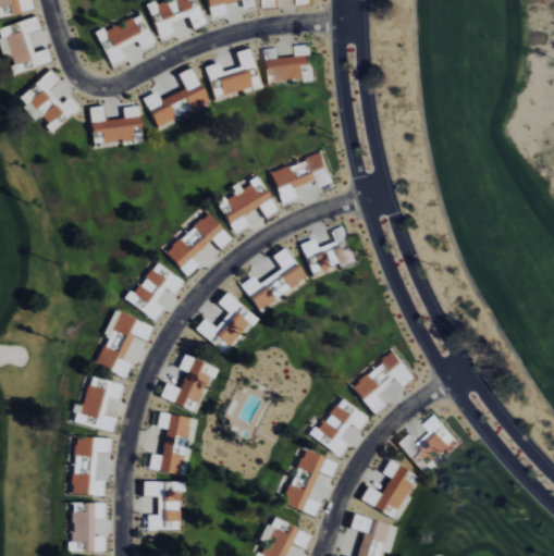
[(0,0),(0,15),(34,10),(32,0),(0,0)]
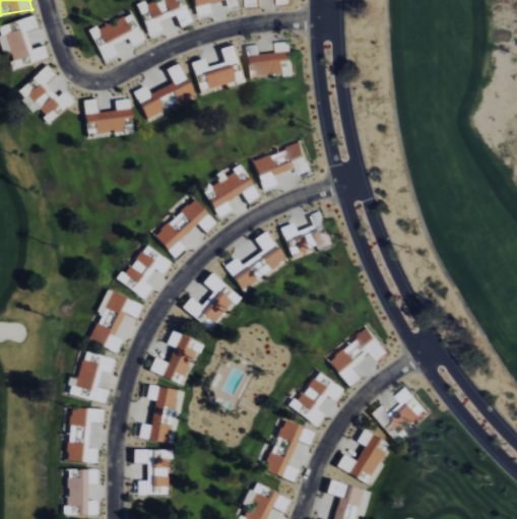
[(191,19),(184,0),(153,0),(139,5),(149,39),(163,35),(158,21),(176,15),(178,23),(191,19)]
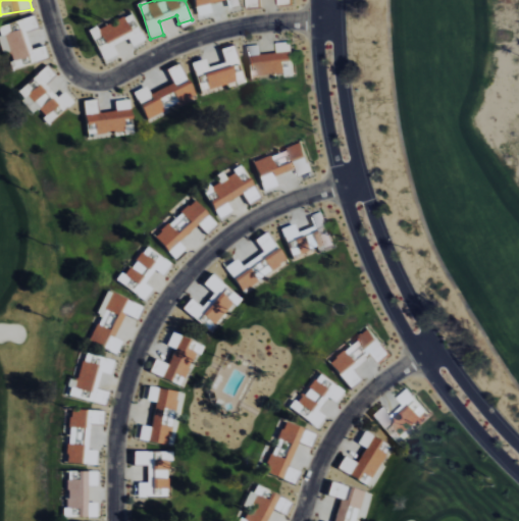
[(243,5),(241,0),(194,0),(199,16),(212,13),(210,4),(227,0),(228,8),(243,5)]
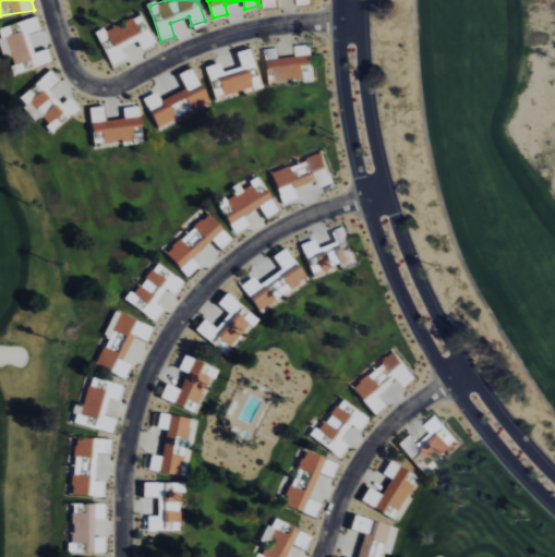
[(265,0),(267,9),(281,8),(280,0),(300,0),(301,5),(315,4),(314,0),(265,0)]
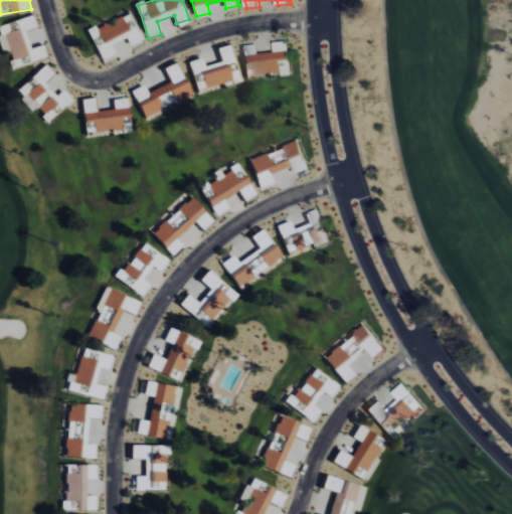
[(103,61),(117,55),(113,44),(128,38),(131,45),(144,40),(132,12),(90,30),(103,61)]
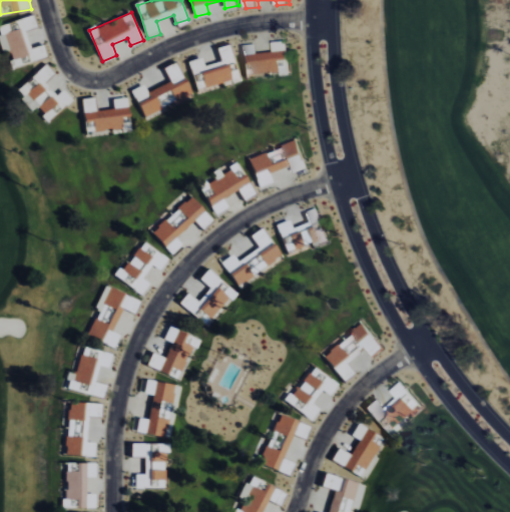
[(47,57),(44,44),(30,48),(25,30),(37,27),(34,15),(0,24),(0,40),(3,52),(10,50),(12,59),(9,60),(11,67),(47,57)]
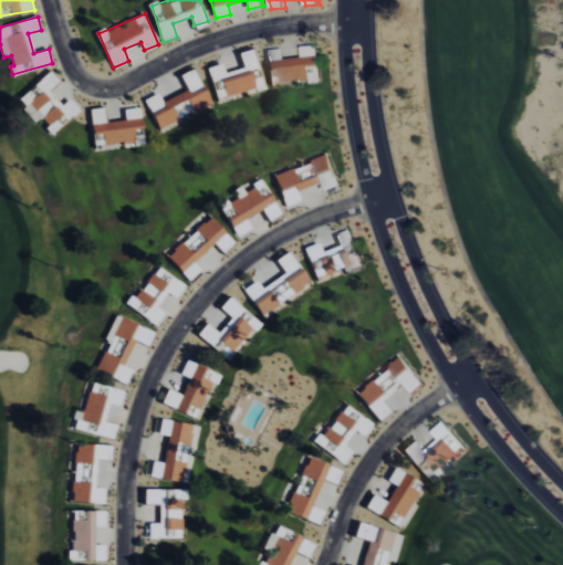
[(269,50),(272,84),(312,80),(311,66),(321,65),(319,45),(303,46),(304,58),(285,59),(285,49),(269,50)]
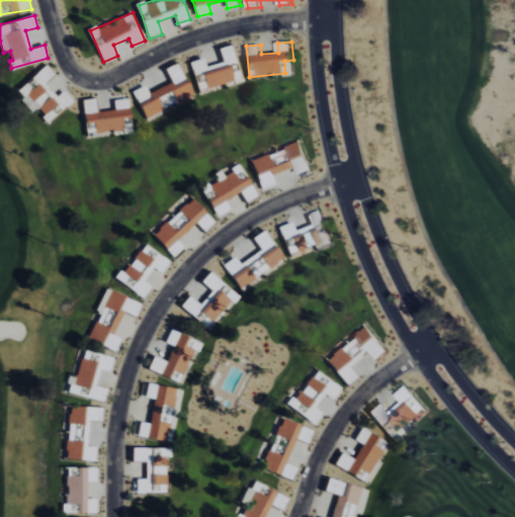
[(207,66),(205,59),(192,62),(199,91),(236,82),(233,72),(239,70),(233,45),(220,49),(224,62),(207,66)]
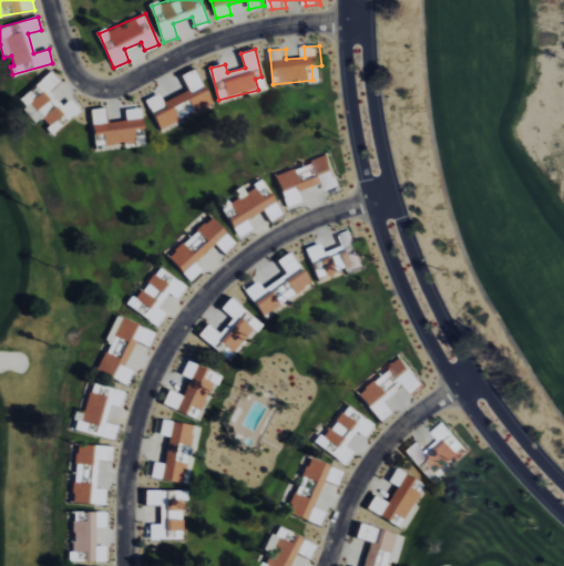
[(214,109),(196,68),(182,74),(188,91),(164,101),(161,93),(146,99),(160,130),(190,116),(191,119),(214,109)]
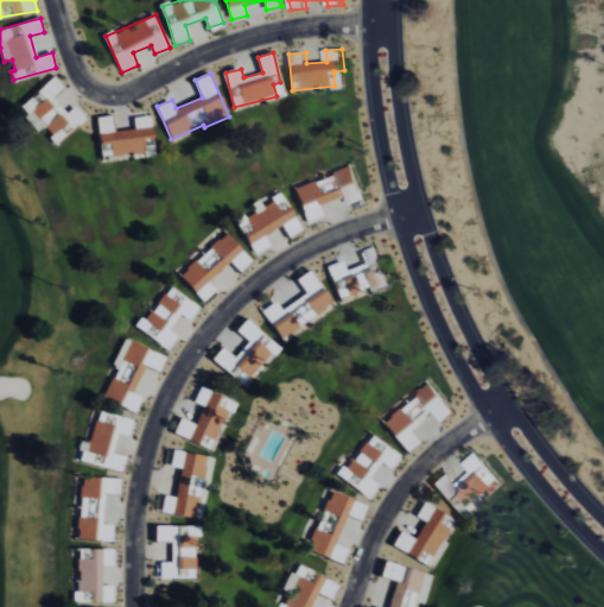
[(88,119),(76,106),(69,113),(56,99),(68,89),(56,76),(19,108),(40,131),(44,127),(59,144),(88,119)]
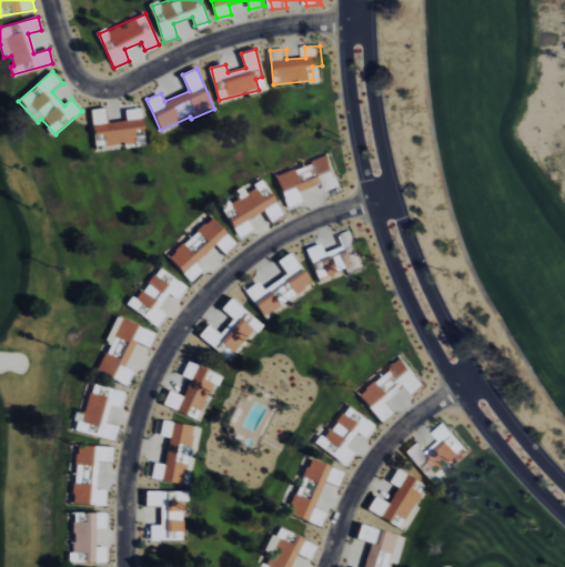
[(96,147),(135,142),(134,130),(143,129),(141,108),(125,109),(127,121),(108,122),(106,108),(92,109),(96,147)]
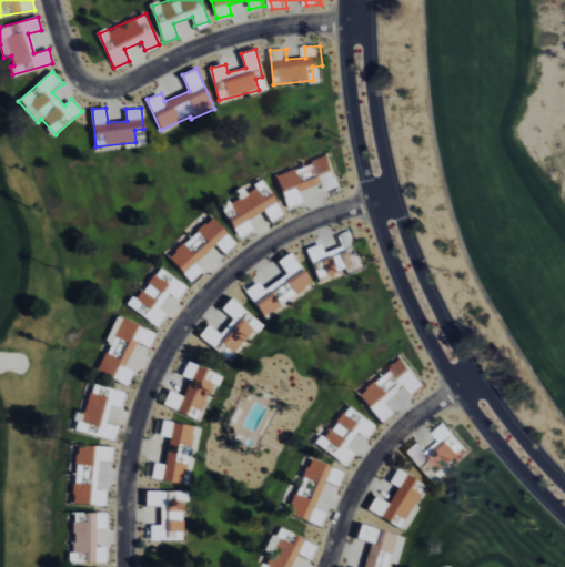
[(276,175),(288,208),(303,203),(300,192),(325,183),(329,193),(343,188),(332,155),(276,175)]
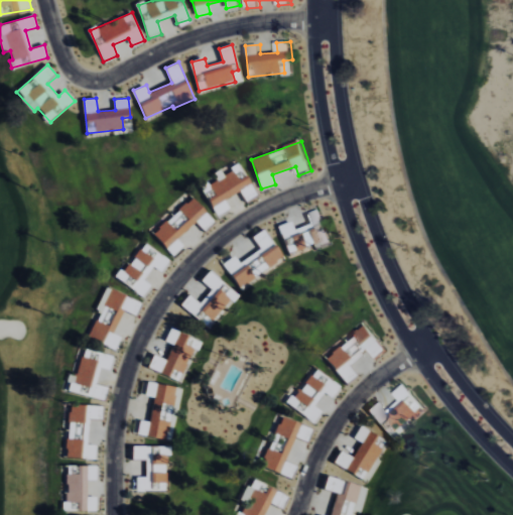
[(207,213),(193,198),(153,234),(175,258),(186,248),(177,239),(207,213)]
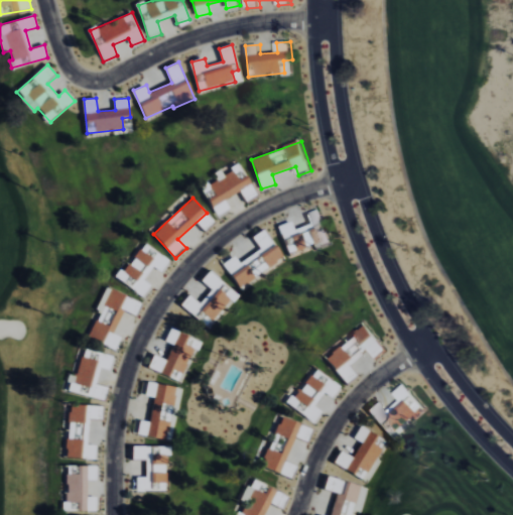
[(214,207),(219,217),(231,210),(226,200),(214,207)]
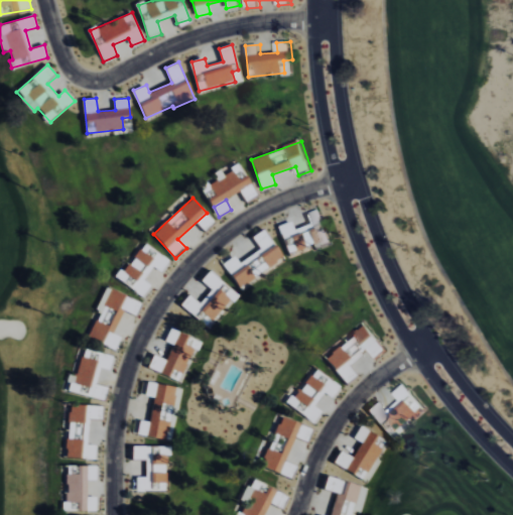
[(279,226),(291,258),(308,252),(307,249),(332,239),(321,210),(307,215),(310,224),(295,230),(292,221),(279,226)]
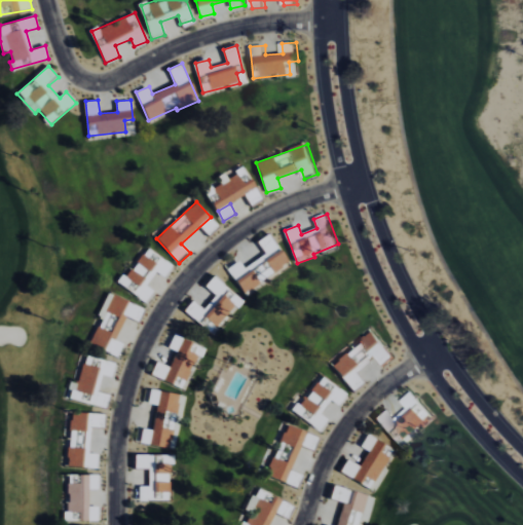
[(228,269),(246,295),(291,264),(269,233),(257,241),(266,255),(246,268),(239,261),(228,269)]
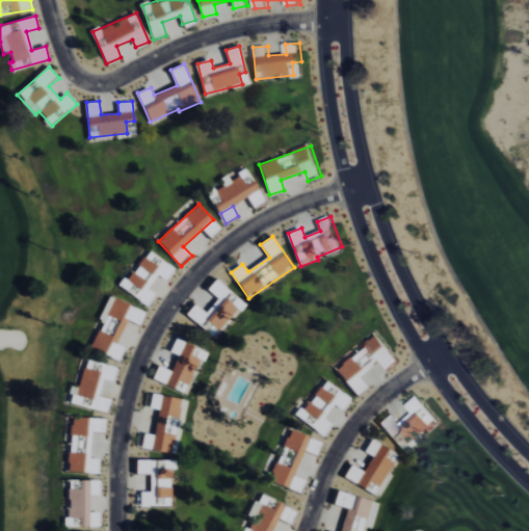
[(175,268),(148,250),(123,288),(149,306),(156,294),(149,289),(158,275),(166,281),(175,268)]
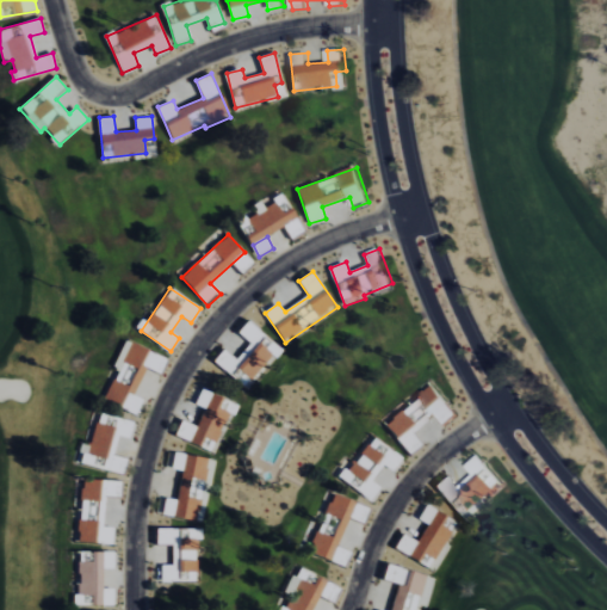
[(215,361),(239,380),(243,373),(253,381),(268,362),(272,364),(284,350),(247,321),(239,333),(251,343),(242,353),(243,355),(239,361),(224,349),(215,361)]
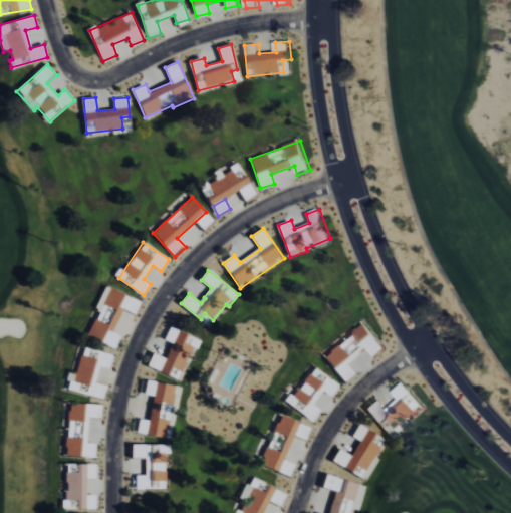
[(142,301),(106,286),(95,309),(99,311),(88,336),(116,348),(122,336),(114,332),(124,310),(136,315),(142,301)]
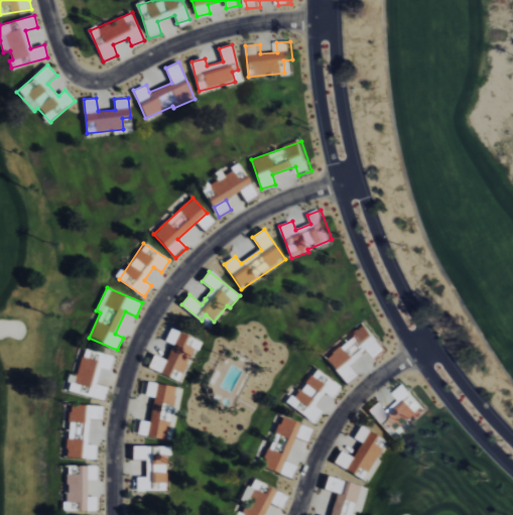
[(387,350),(368,325),(327,358),(347,384),(358,375),(350,365),(370,350),(377,358),(387,350)]
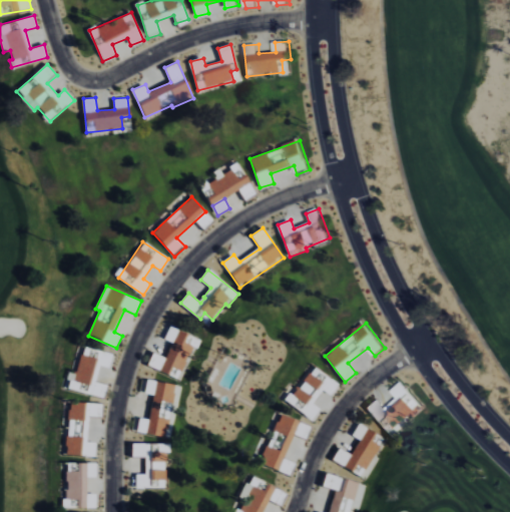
[(201,340),(170,327),(165,339),(173,343),(166,358),(153,353),(147,366),(179,379),(190,353),(194,355),(201,340)]
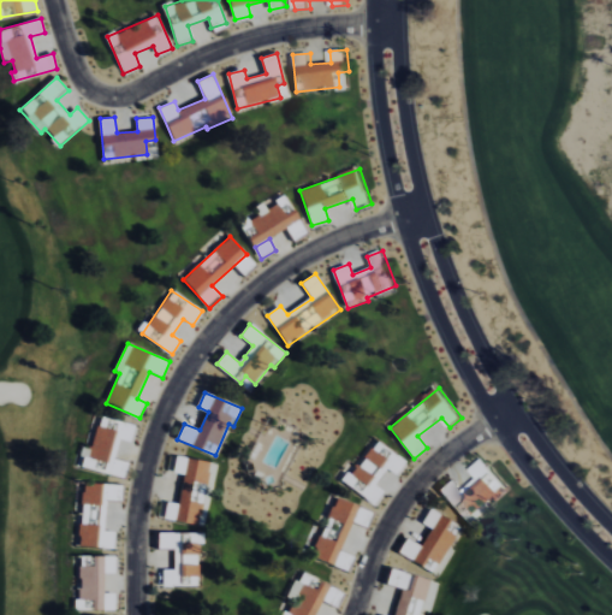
[(82,467),(126,478),(130,462),(116,459),(120,439),(131,442),(135,425),(101,417),(93,448),(87,447),(82,467)]
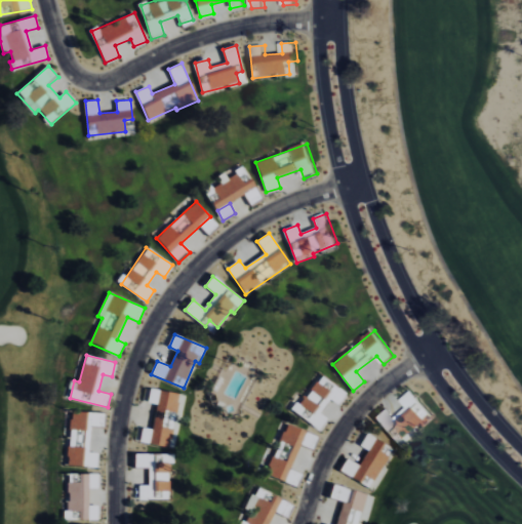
[(295,411),(323,432),(330,420),(322,414),(332,400),(339,406),(348,394),(321,374),(295,411)]
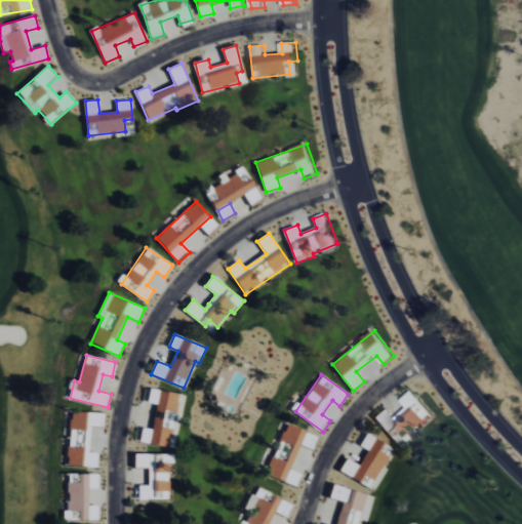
[(157,404),(153,430),(144,428),(141,442),(170,448),(178,404),(184,405),(186,395),(151,389),(148,402),(157,404)]
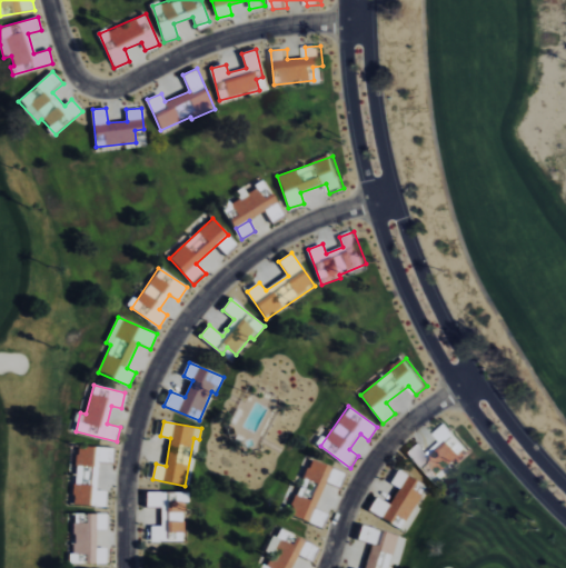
[(407,451),(433,482),(470,450),(446,421),(434,431),(443,441),(428,455),(418,442),(407,451)]
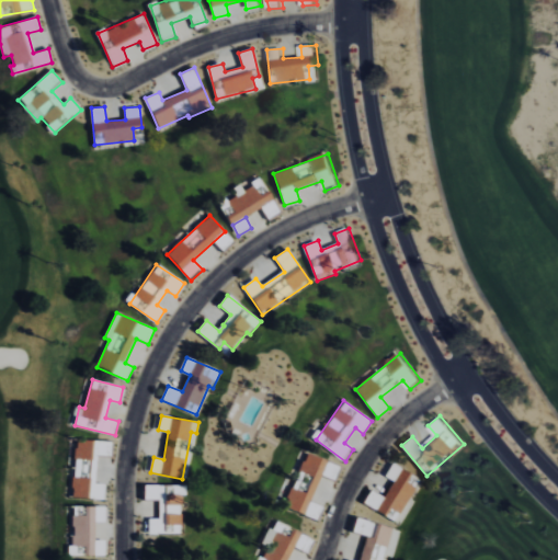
[(97,483),(98,456),(112,457),(113,442),(76,440),(72,498),(104,500),(105,484),(97,483)]
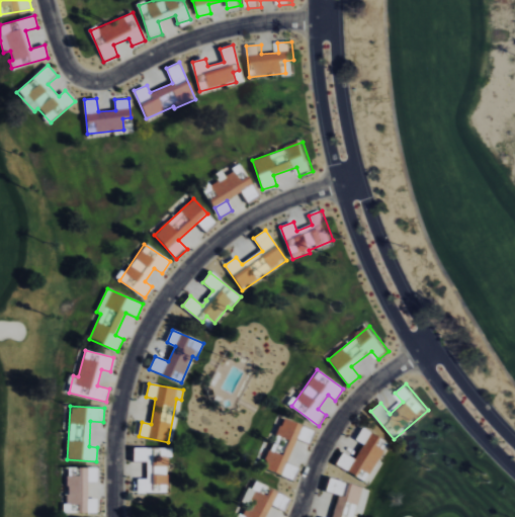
[(314,429),(282,418),(264,468),(294,480),(298,467),(288,463),(296,439),(309,443),(314,429)]
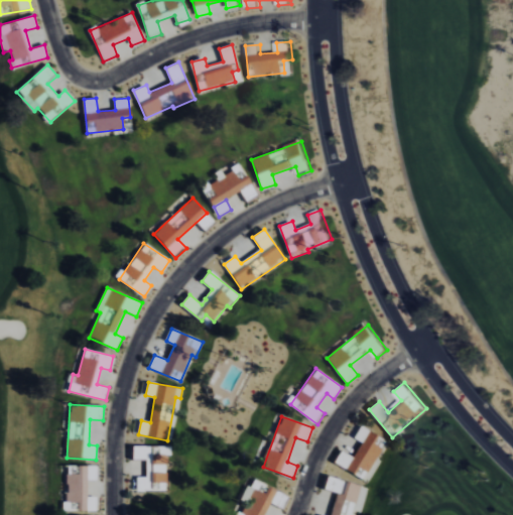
[(335,463),(366,480),(387,440),(361,426),(355,438),(362,442),(354,457),(341,449),(335,463)]
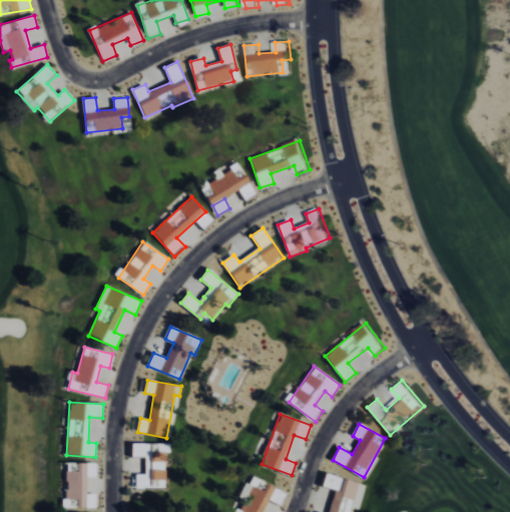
[(145,457),(145,474),(136,475),(136,488),(167,487),(167,444),(131,444),(132,457),(145,457)]
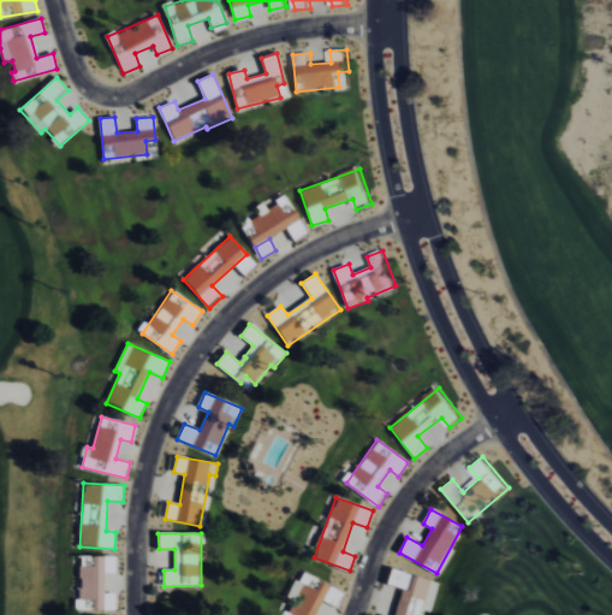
[(116,556),(79,556),(81,590),(75,590),(75,610),(116,609),(116,593),(105,593),(105,573),(116,573),(116,556)]
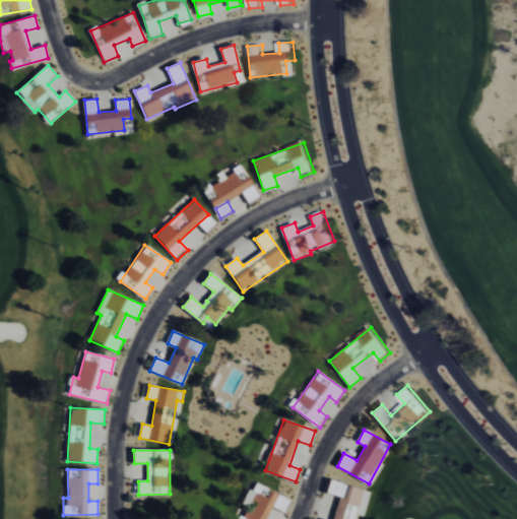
[(354,518),(357,514),(365,516),(371,491),(330,480),(327,493),(340,497),(333,518),(354,518)]
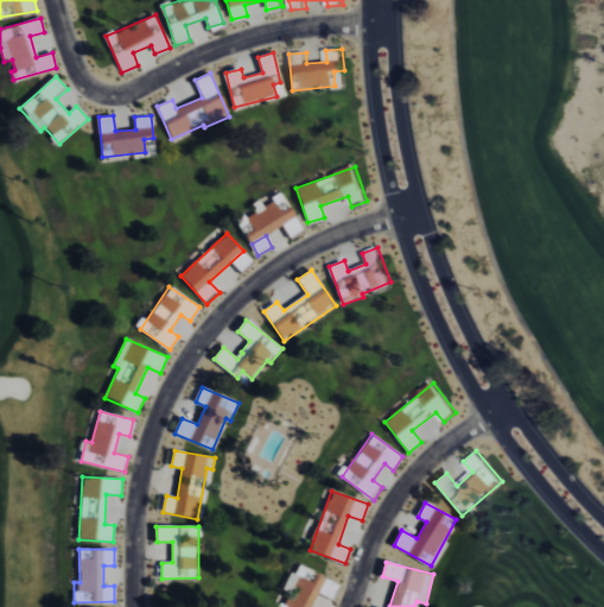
[(339,585),(298,563),(285,589),(290,592),(281,606),(312,606),(319,594),(332,600),(339,585)]
